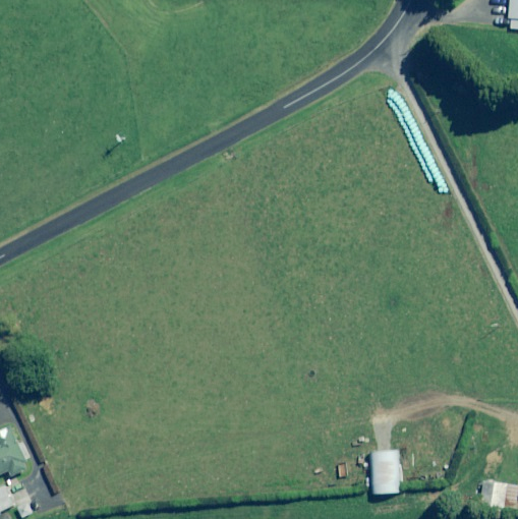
[(509,0),(507,27),(517,27),(517,0),(509,0)]
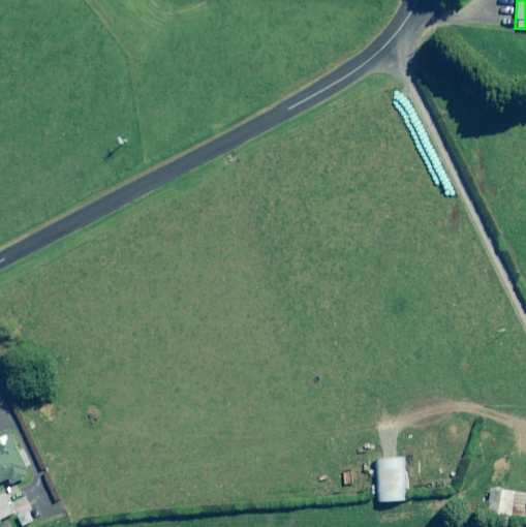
[(30,473),(9,432),(0,436),(0,481),(9,476),(11,482),(30,473)]
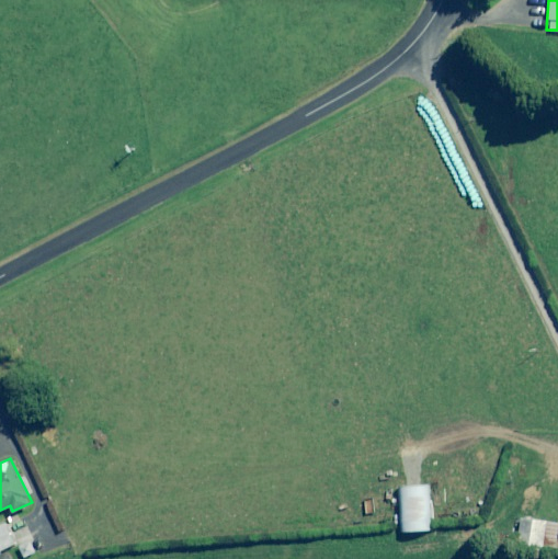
[(426,531),(425,486),(400,487),(401,532),(426,531)]
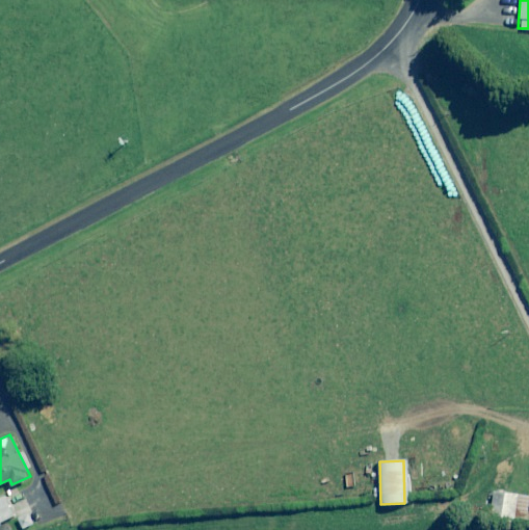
[(528,501),(528,496),(495,488),(490,511),(525,520),(528,501)]
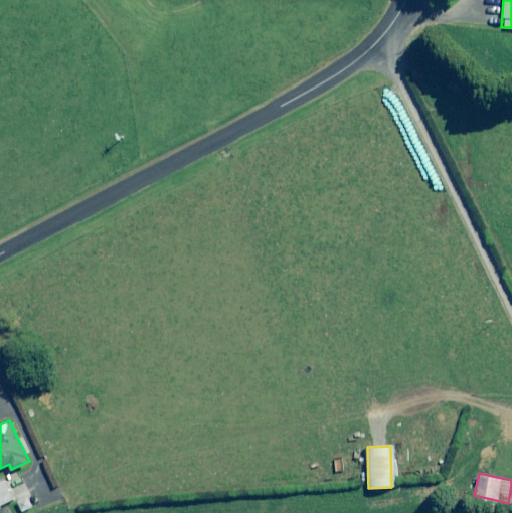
[(33,506),(18,474),(0,482),(0,505),(16,498),(22,511),(33,506)]
